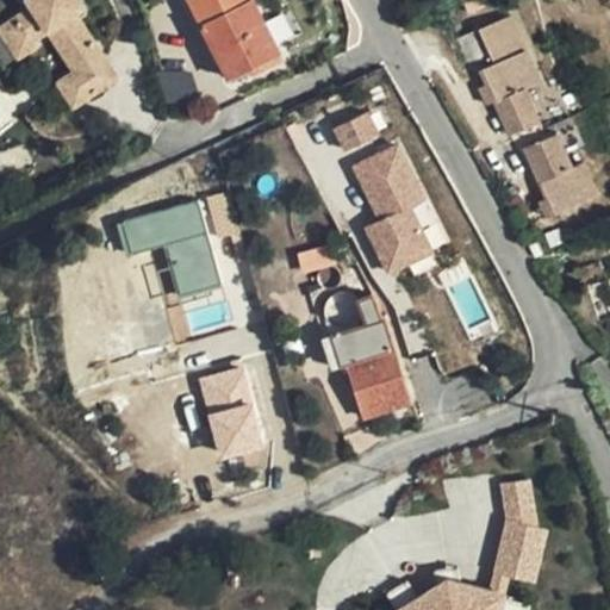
[(76,85),(61,94),(79,119),(113,95),(99,74),(107,68),(78,25),(85,20),(70,0),(45,0),(29,11),(36,20),(19,32),(33,54),(50,43),(76,85)]
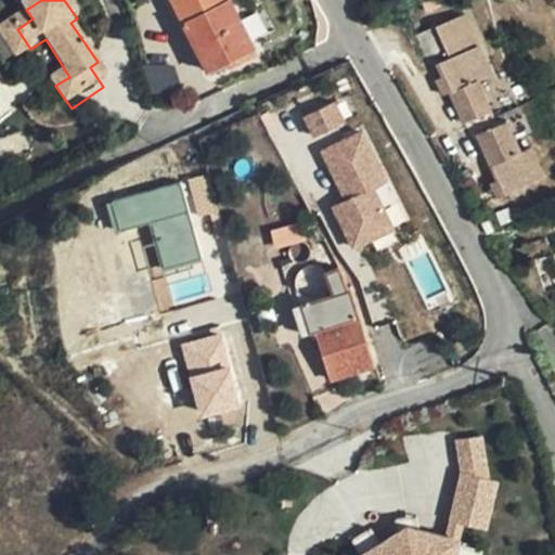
[(172,0),(208,69),(255,47),(231,0),(172,0)]
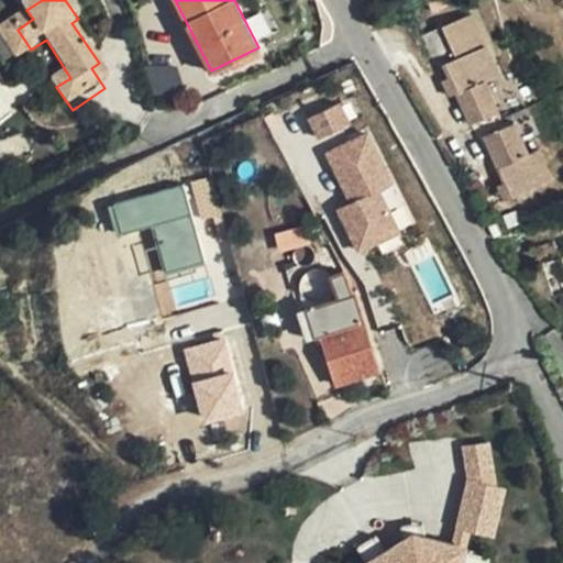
[(464,13),(434,26),(448,58),(438,62),(465,123),(493,111),(478,80),(492,75),(464,13)]
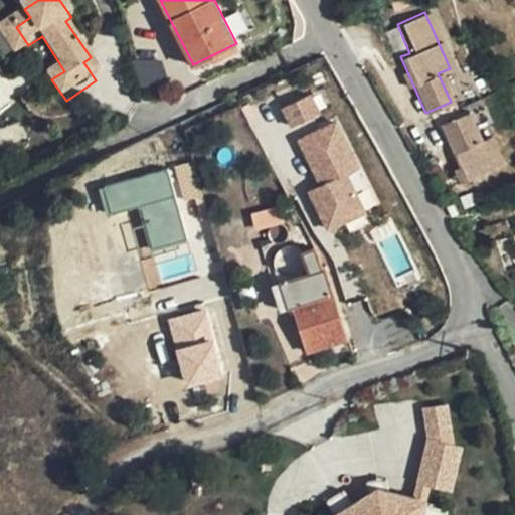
[(28,45),(16,27),(1,37),(16,59),(31,48),(28,45)]
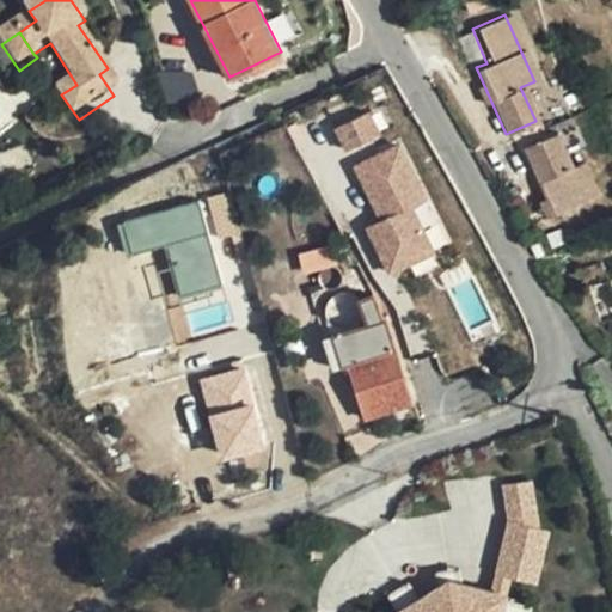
[(108,68),(99,74),(114,96),(122,90),(108,68)]
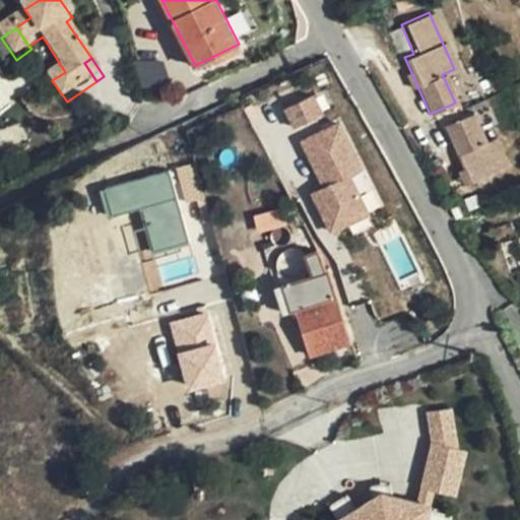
[(293,131),(324,117),(314,94),(282,109),(293,131)]
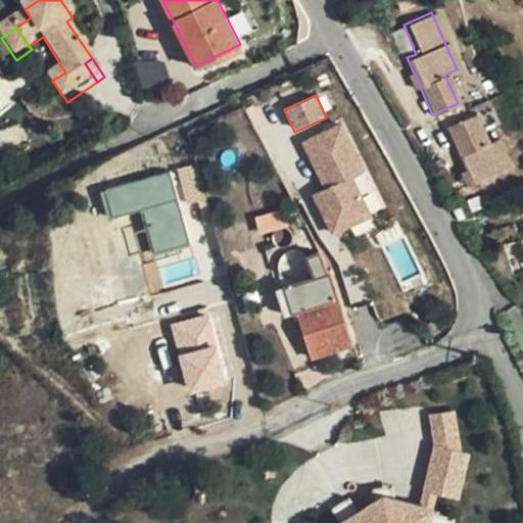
[(473,112),(444,125),(469,183),(507,165),(494,138),(485,142),(473,112)]
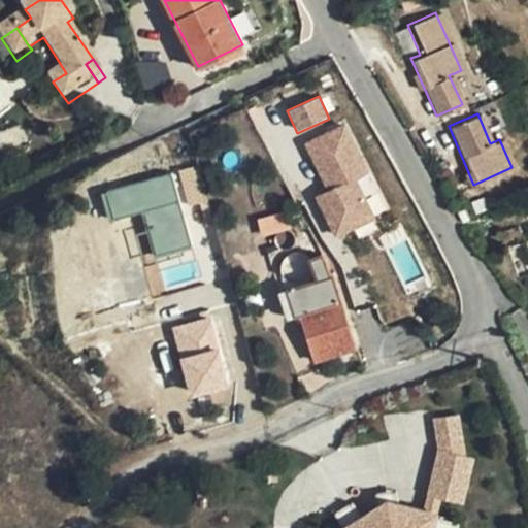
[(347,122),(302,142),(326,192),(314,197),(333,238),(389,212),(347,122)]
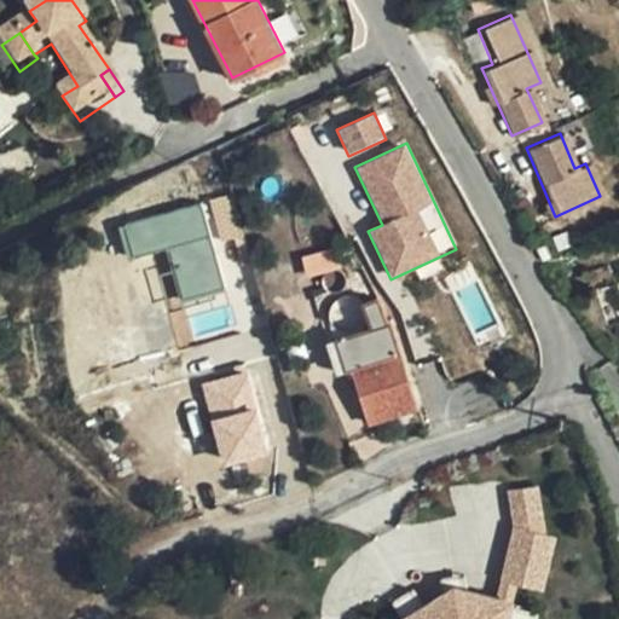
[(206,194),(221,249),(247,243),(230,187),(206,194)]
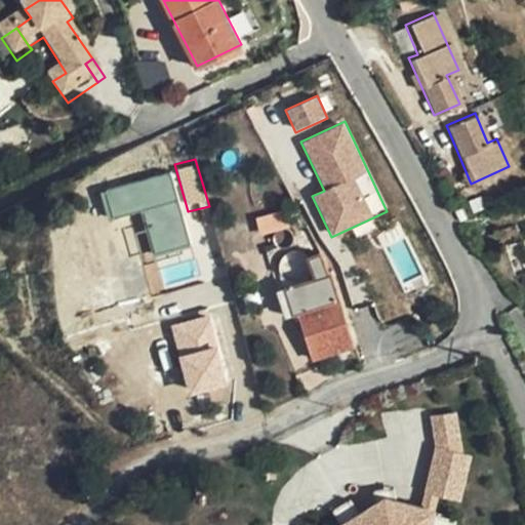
[(102,188),(108,218),(143,212),(150,254),(187,248),(173,175),(102,188)]
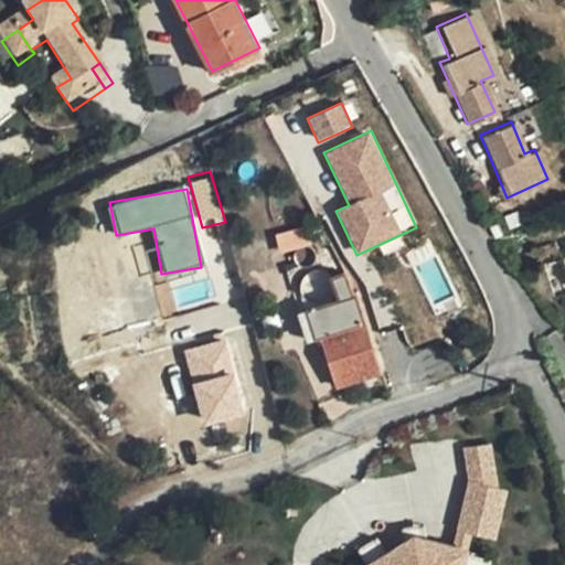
[(295,235),(299,246),(301,245),(305,244),(308,245),(310,246),(311,246),(315,246),(308,231),(295,235)]
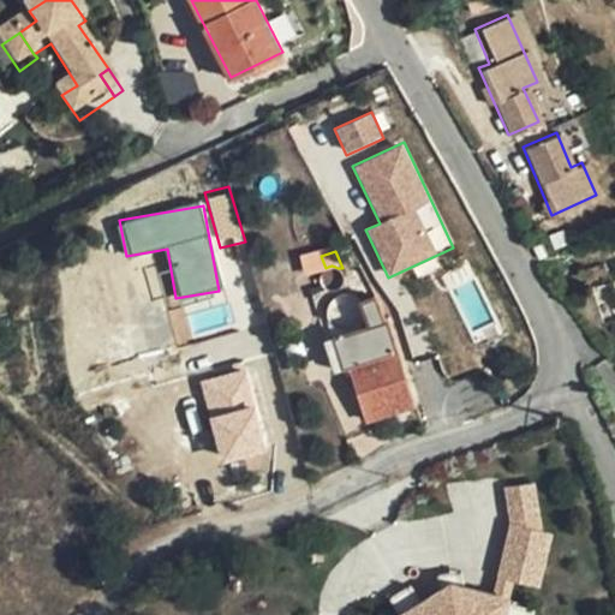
[(348,365),(399,350),(389,321),(384,322),(376,297),(363,302),(372,327),(336,338),(345,366),(348,365)]
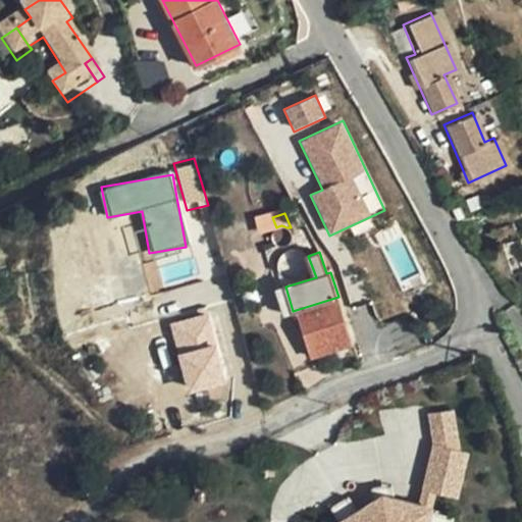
[(353,344),(338,297),(296,310),(312,356),(353,344)]
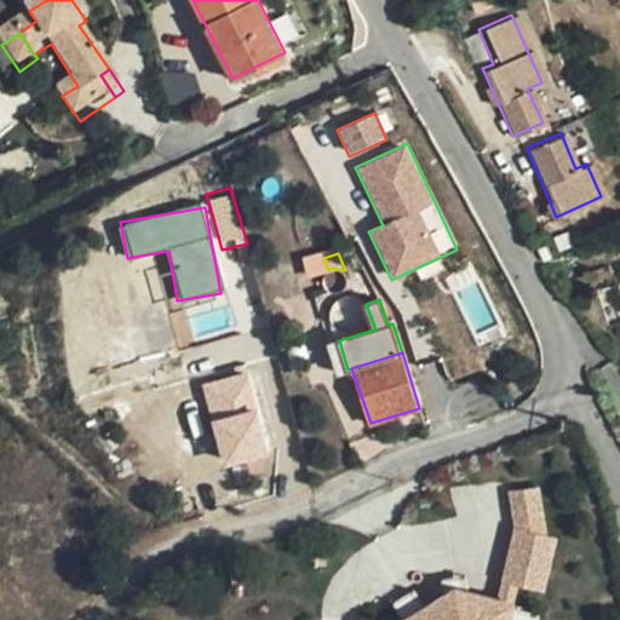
[(200,383),(222,468),(270,455),(250,371),(200,383)]
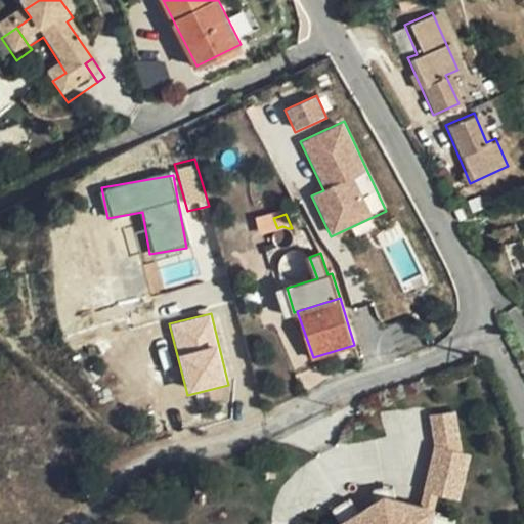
[(433,416),(437,447),(428,490),(439,492),(462,496),(471,453),(460,450),(452,411),(433,416)]
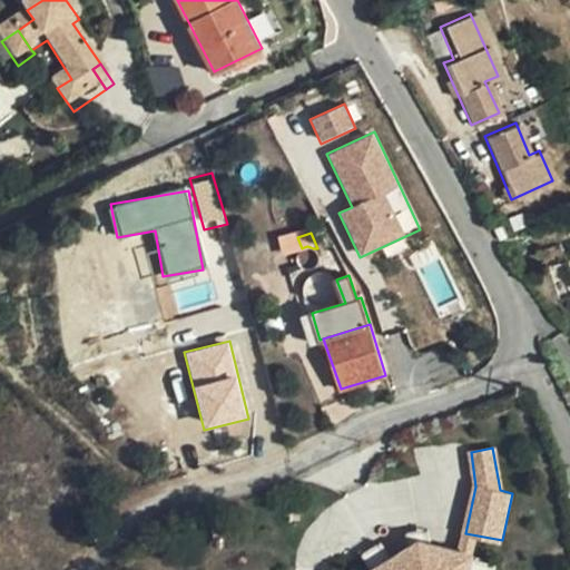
[(478,536),(465,533),(462,552),(474,554),(478,536)]
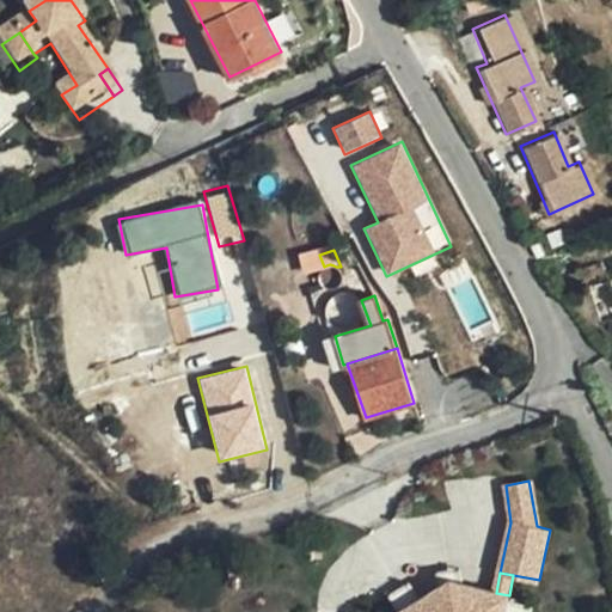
[(509,595),(453,583),(401,611),(531,611),(533,606),(508,601),(509,595)]
